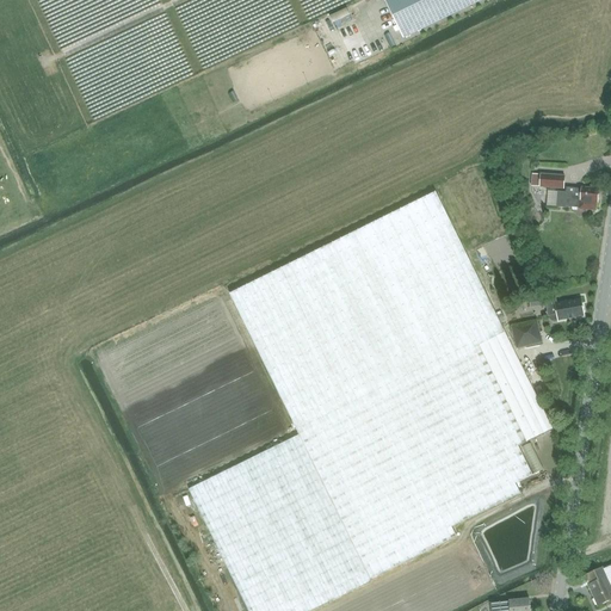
[(384,0),(386,0),(403,39),(483,0),(384,0)]
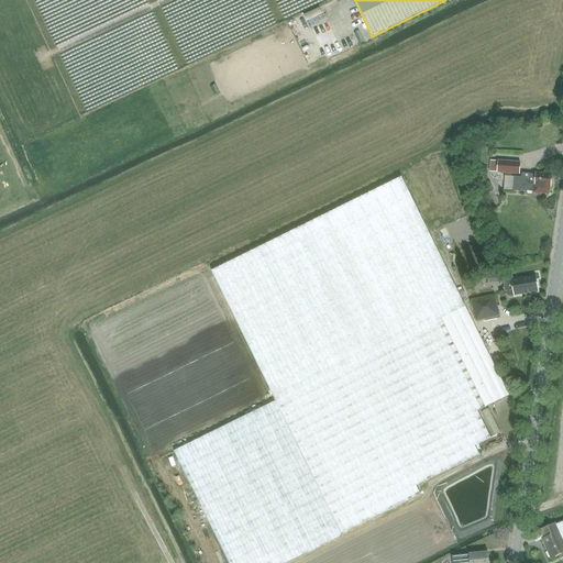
[(310,12),(321,8),(319,2),(308,7),(310,12)]
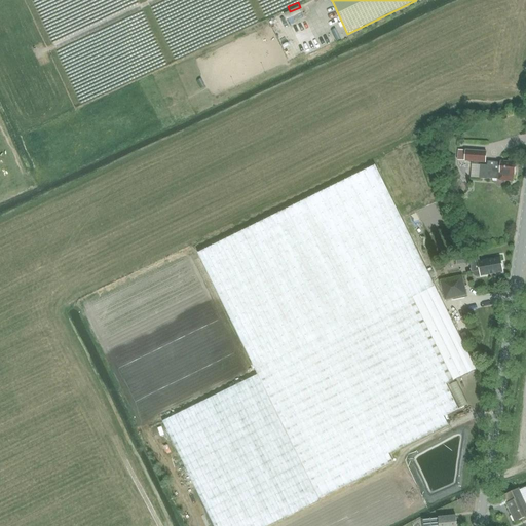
[(273,39),(286,35),(284,30),(271,34),(273,39)]
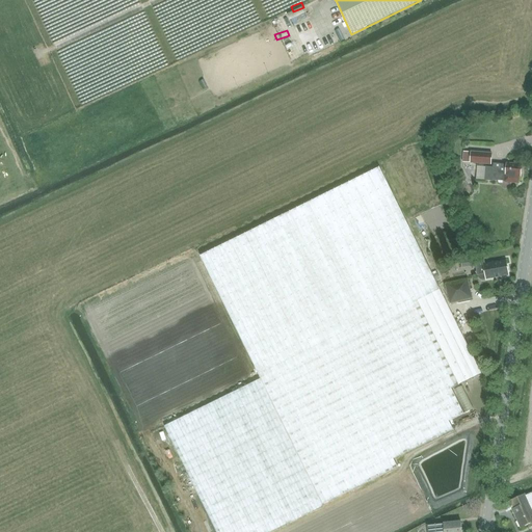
[(462,162),(470,163),(491,165),(493,154),(471,152),(471,153),(463,152),(462,162)]
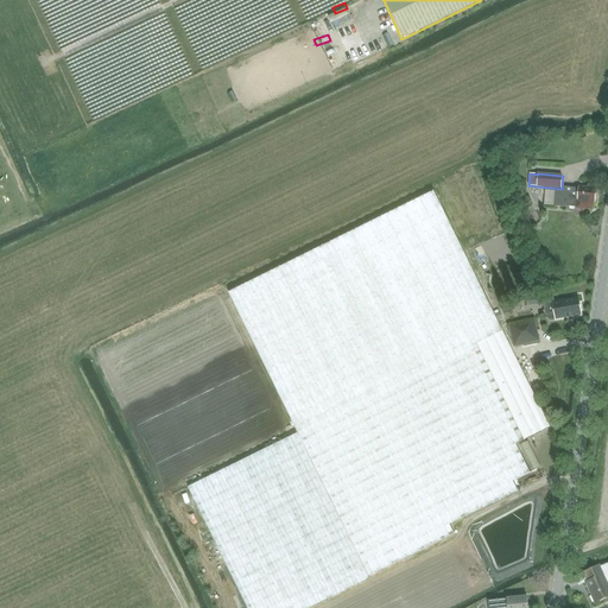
[(576,208),(593,209),(594,201),(596,201),(597,188),(578,187),(578,188),(564,187),(563,191),(555,191),(553,207),(562,208),(562,206),(576,208)]
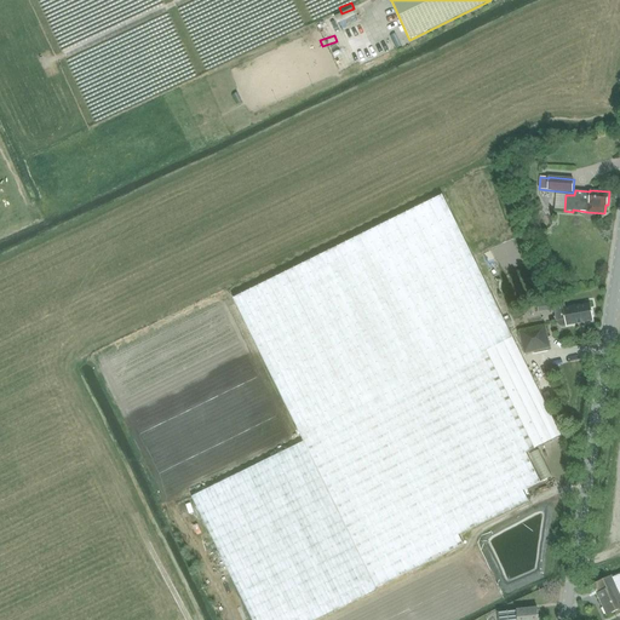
[(514,339),(443,195),(234,298),(304,442),(193,497),(252,619),(315,619),(466,545),(463,540),(540,501),(535,492),(544,488),(529,459),(564,441),(514,339)]
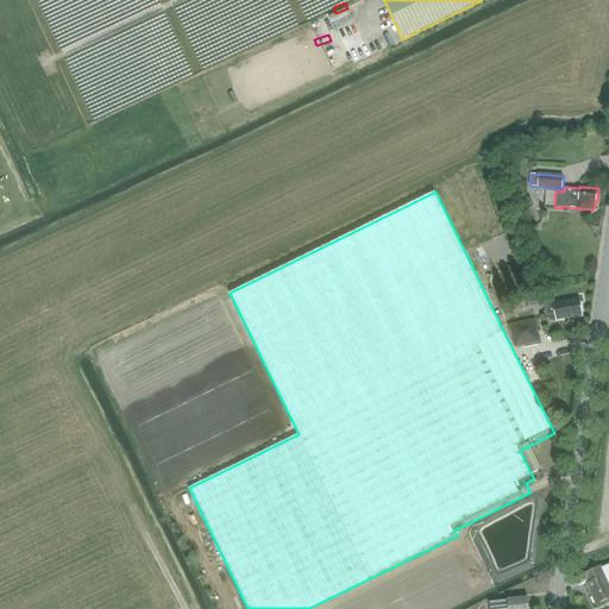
[(581,299),(557,302),(556,297),(545,300),(547,318),(551,320),(557,319),(557,320),(583,315),(581,299)]
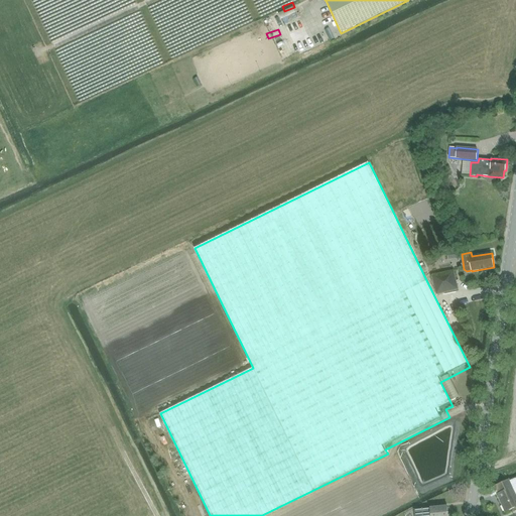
[(436,294),(459,289),(454,269),(431,274),(436,294)]
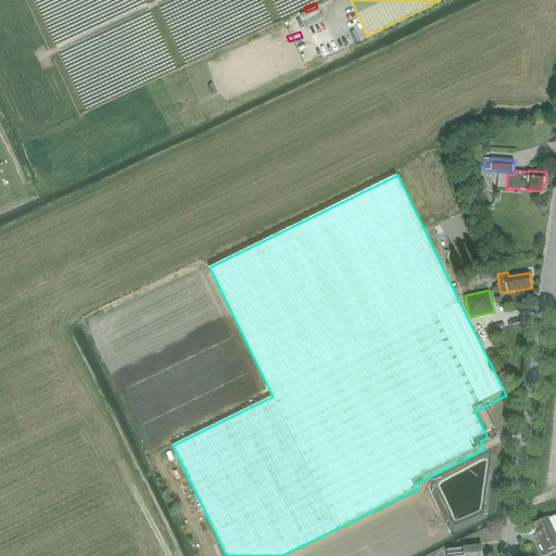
[(491,321),(483,327),(488,332),(494,327),(491,321)]
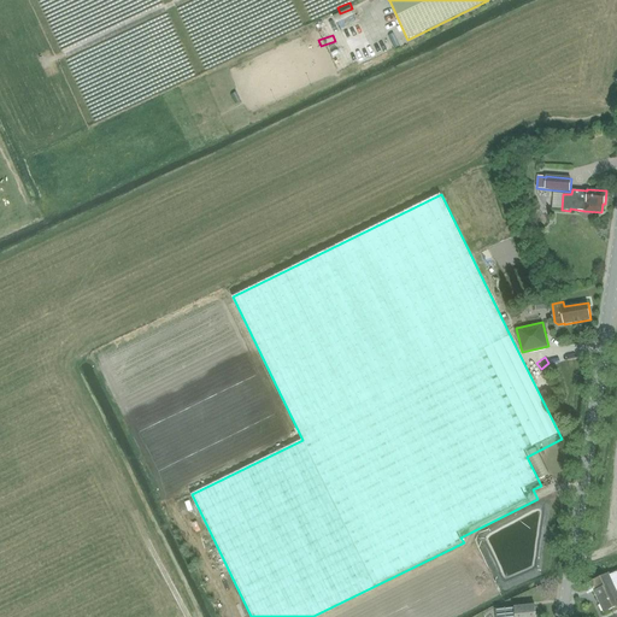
[(616,591),(609,574),(592,581),(595,591),(594,591),(604,613),(616,606),(616,591)]
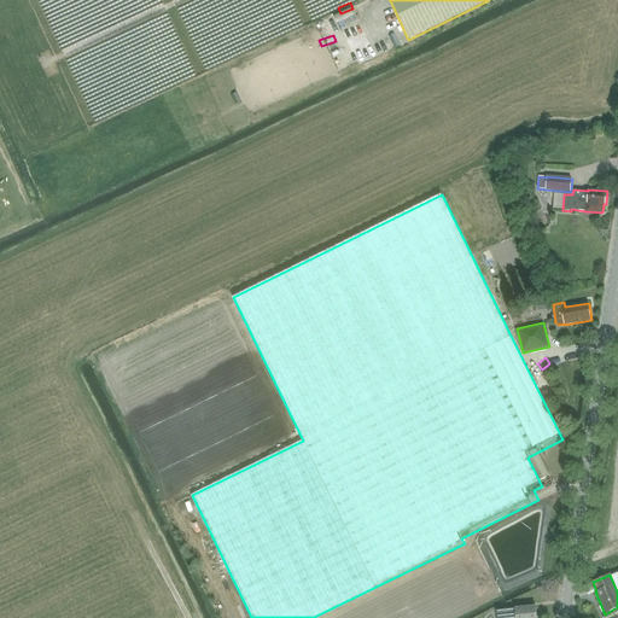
[(537,617),(536,606),(516,607),(496,610),(496,617),(537,617)]
